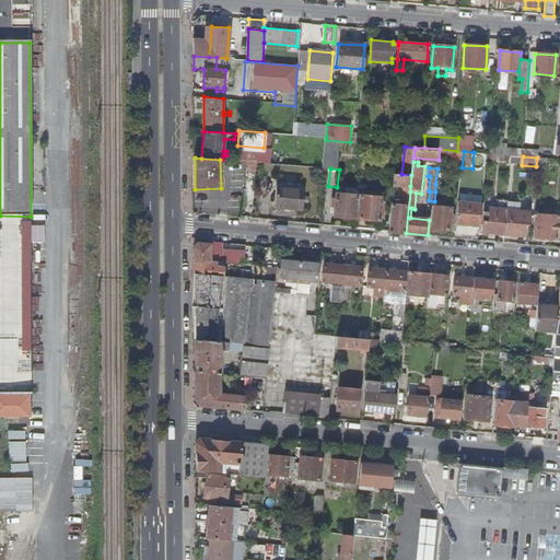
[(401,174),(394,174),(393,185),(410,186),(411,175),(401,174)]
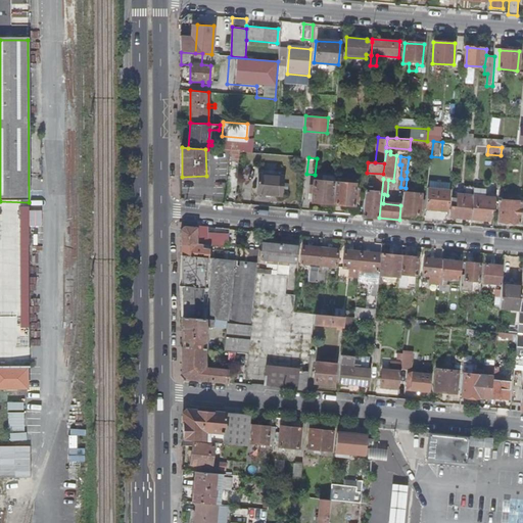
[(522,175),(498,173),(496,198),(522,200),(522,175)]
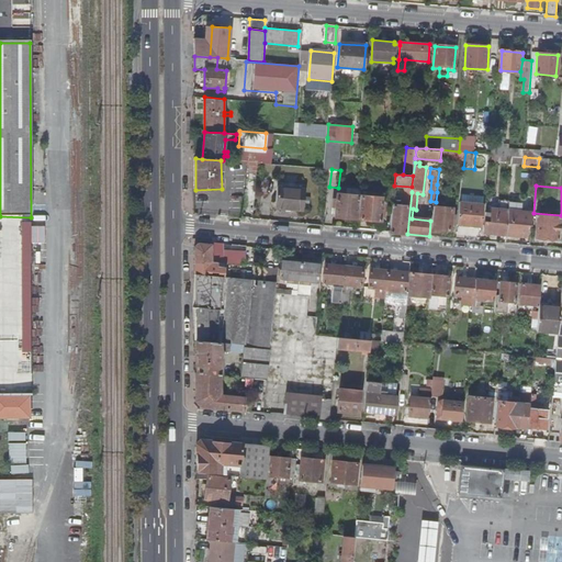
[(307,190),(278,187),(276,209),(306,212),(307,190)]
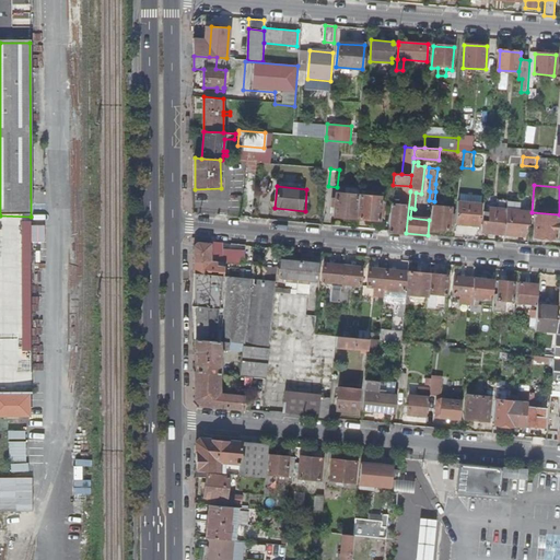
[(391,205),(388,232),(406,233),(410,191),(405,191),(403,205),(391,205)]
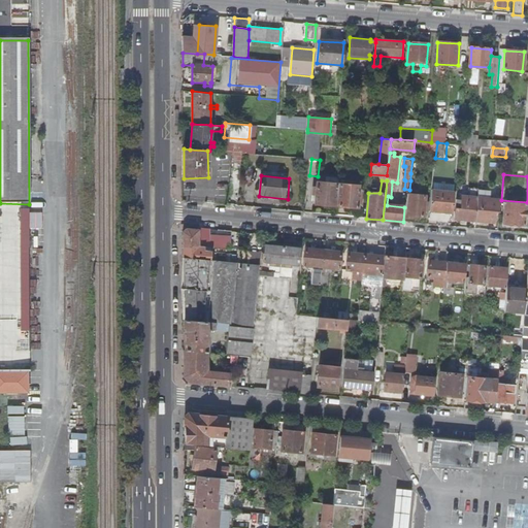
[(336,206),(338,185),(317,183),(317,188),(312,188),(312,196),(316,196),(315,204),(336,206)]
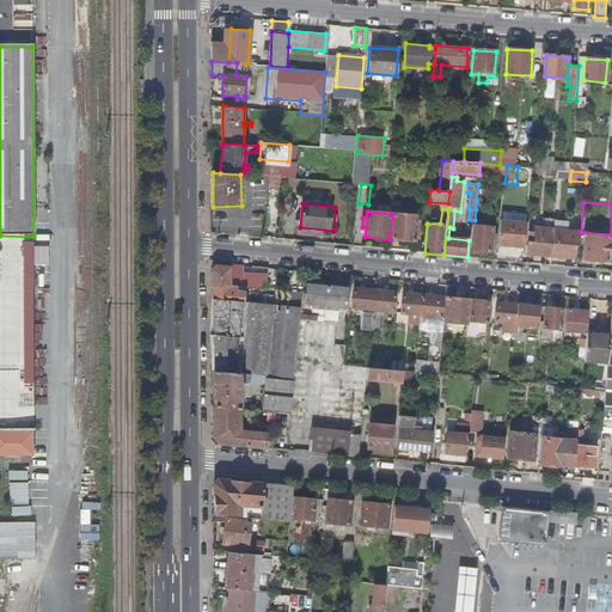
[(417,215),(392,214),(390,239),(416,242),(416,230),(420,231),(421,222),(417,221),(417,215)]
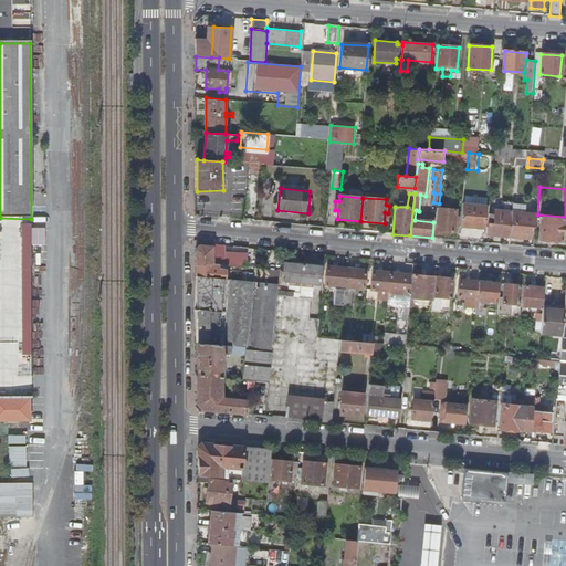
[(524,205),(513,203),(512,213),(510,237),(531,239),(532,228),(535,228),(537,213),(523,212),(524,205)]
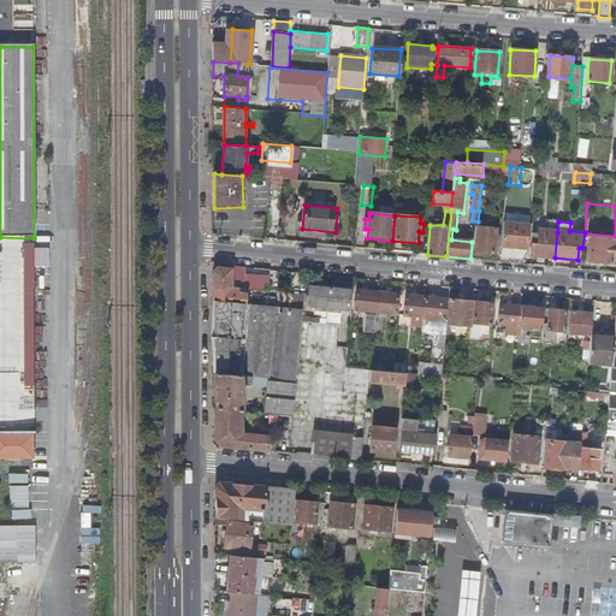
[(531,224),(504,223),(502,247),(528,249),(531,224)]
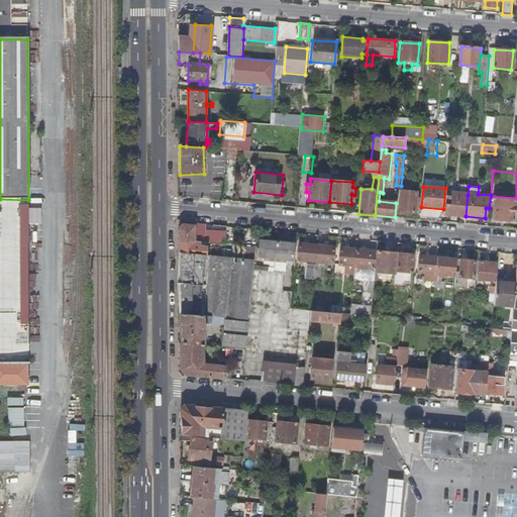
[(418,191),(400,189),(398,211),(415,213),(416,204),(418,205),(419,197),(417,197),(418,191)]
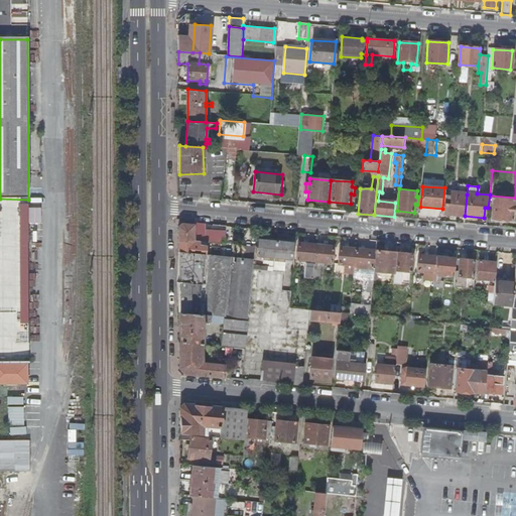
[(465,216),(467,195),(459,195),(460,191),(453,191),(452,195),(446,195),(444,214),(465,216)]
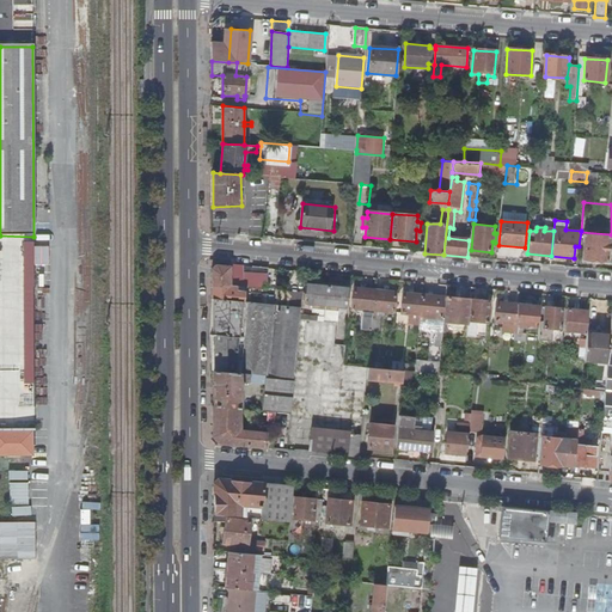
[(19,240),(17,288),(30,288),(32,240),(19,240)]
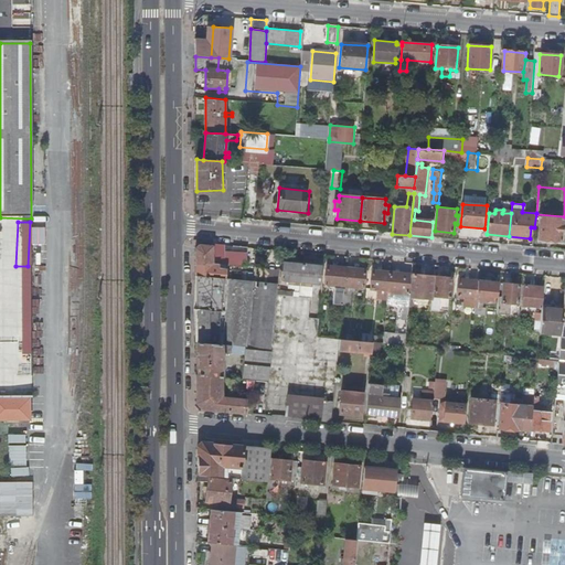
[(196,248),(196,265),(196,275),(227,278),(228,270),(220,269),(220,266),(215,265),(214,262),(227,260),(227,246),(215,244),(214,246),(201,245),(196,248)]
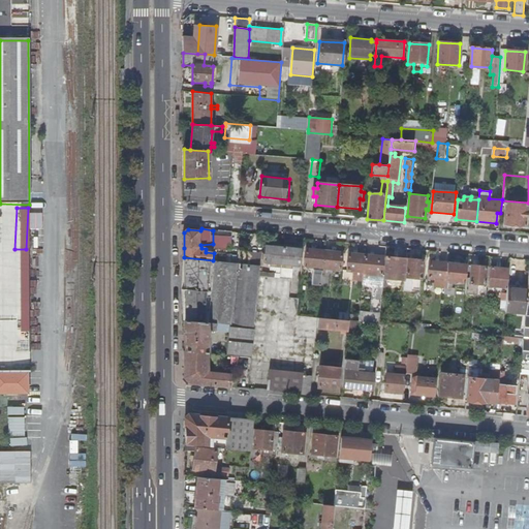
[(272,268),(283,269),(285,248),(268,246),(266,263),(272,265),(272,268)]
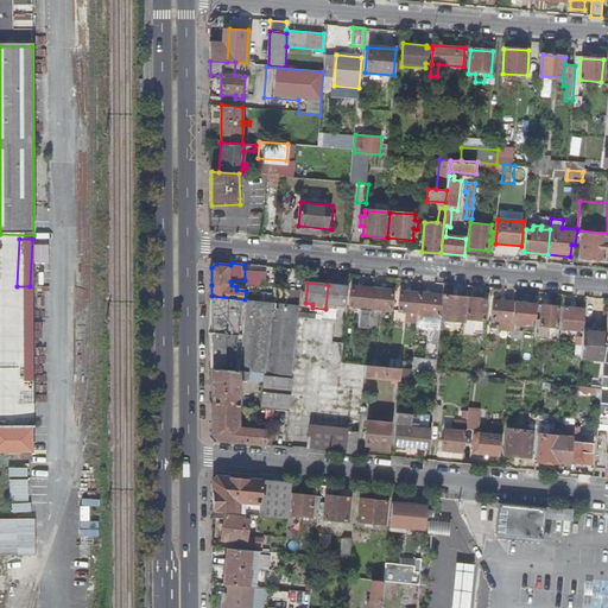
[(328,285),(325,309),(336,310),(337,305),(347,306),(349,286),(328,285)]
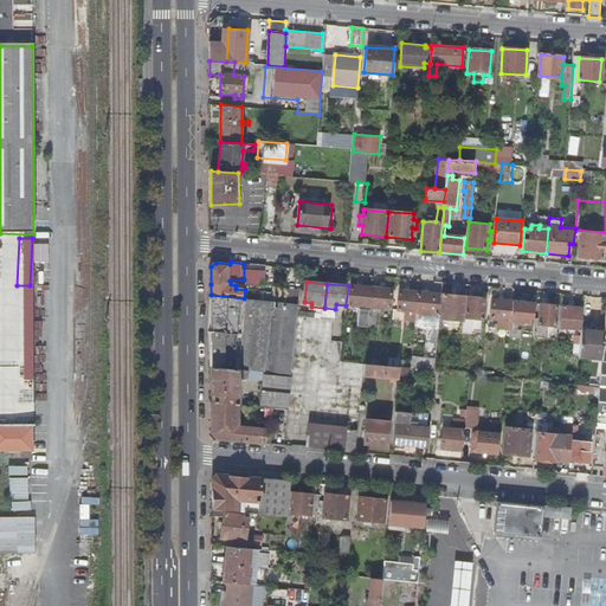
[(359,327),(371,328),(375,289),(355,287),(353,307),(361,308),(359,327)]
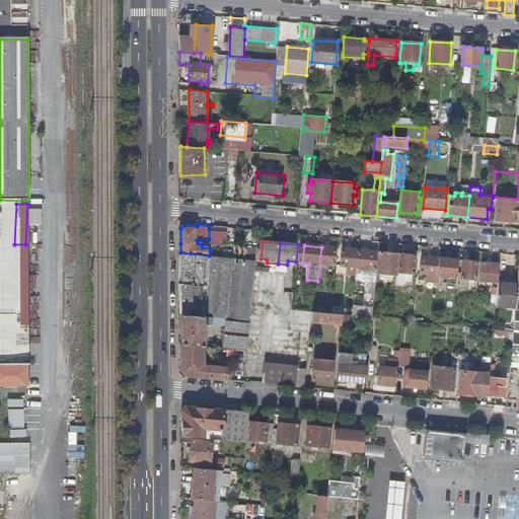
[(321,247),(317,281),(324,282),(326,268),(322,268),(322,265),(337,266),(338,248),(321,247)]
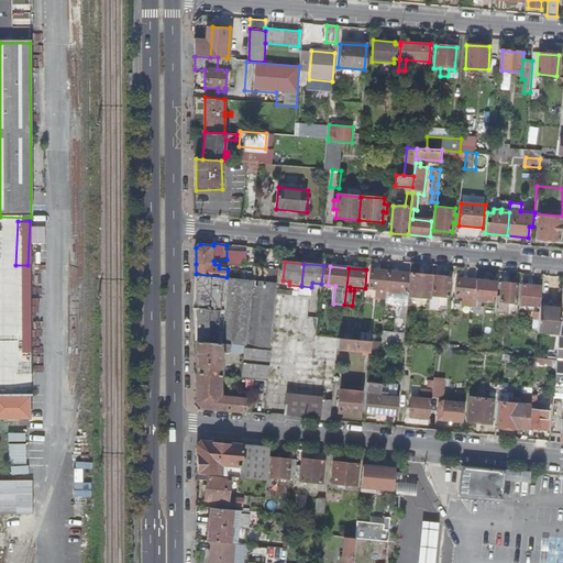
[(388,294),(392,272),(374,271),(373,289),(386,290),(385,294),(388,294)]
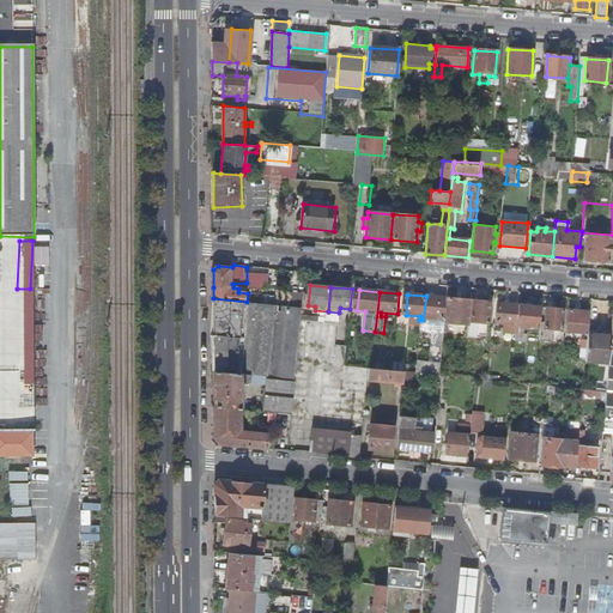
[(423,320),(423,321),(428,322),(429,317),(444,320),(447,298),(426,296),(423,320)]
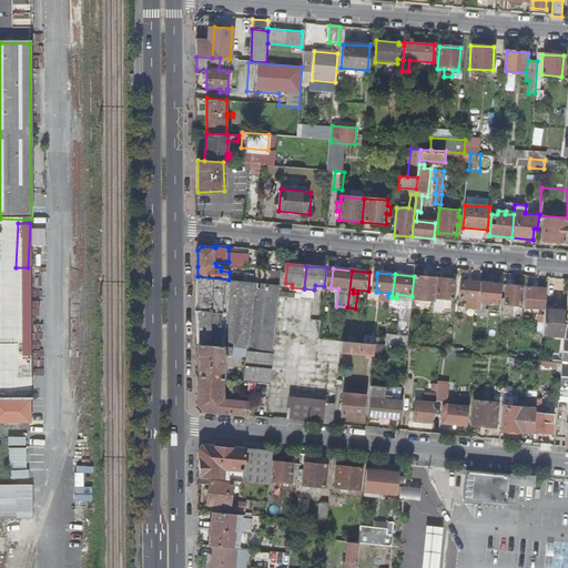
[(199,344),(235,348),(251,350),(274,352),(281,297),(282,285),(257,284),(242,282),(229,280),(198,276),(199,344)]
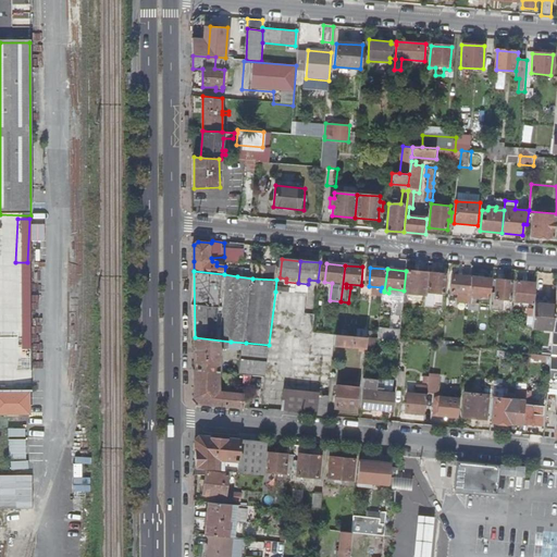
[(431,273),(409,271),(406,294),(411,294),(429,296),(429,293),(431,273)]
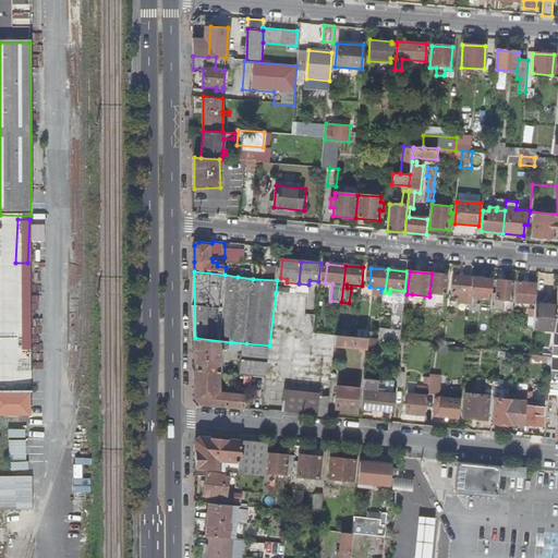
[(429,296),(428,307),(437,308),(437,305),(446,306),(447,298),(448,294),(450,276),(434,274),(432,293),(429,293),(429,296)]
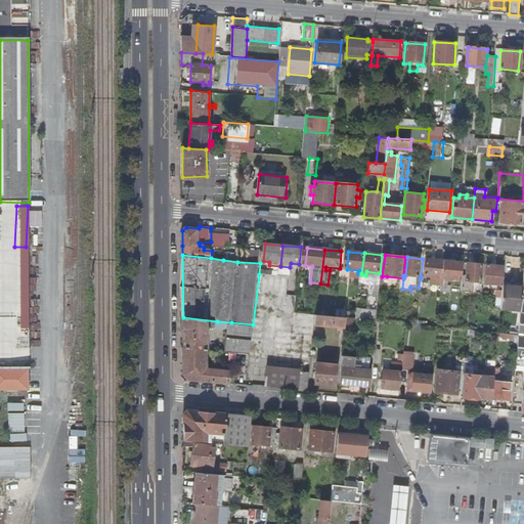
[(444,280),(446,261),(428,260),(426,276),(441,277),(440,280),(444,280)]
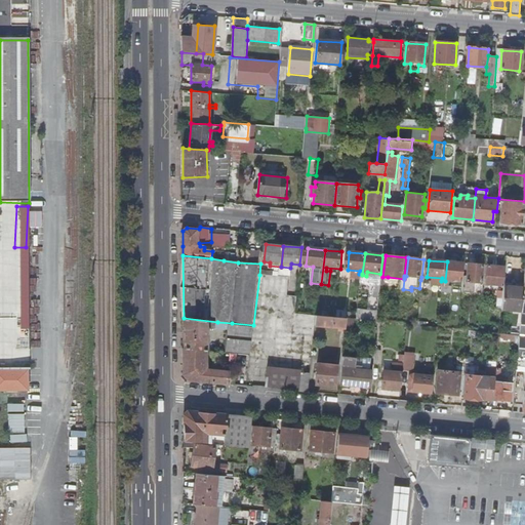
[(445,281),(444,291),(453,292),(454,287),(451,286),(451,282),(448,282),(448,278),(462,280),(465,263),(447,261),(445,281)]
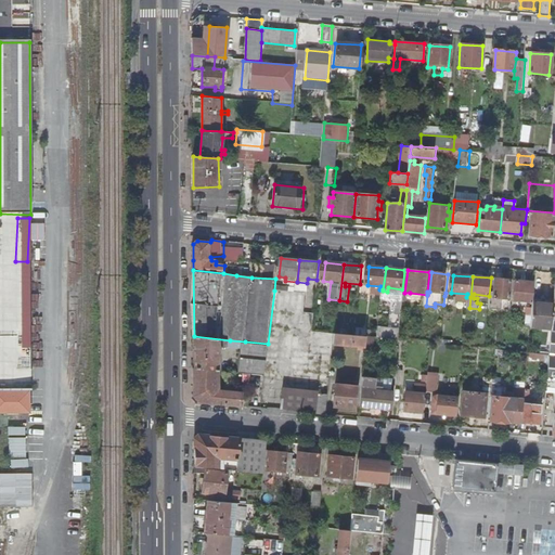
[(514,281),(498,279),(494,301),(499,301),(500,298),(511,300),(514,281)]
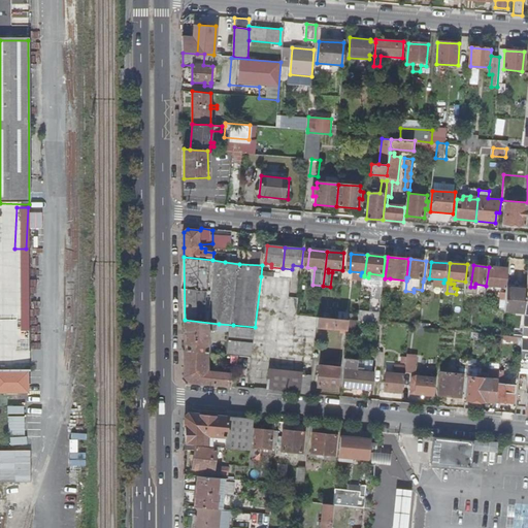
[(490,287),(508,289),(508,288),(510,269),(492,267),(490,287)]
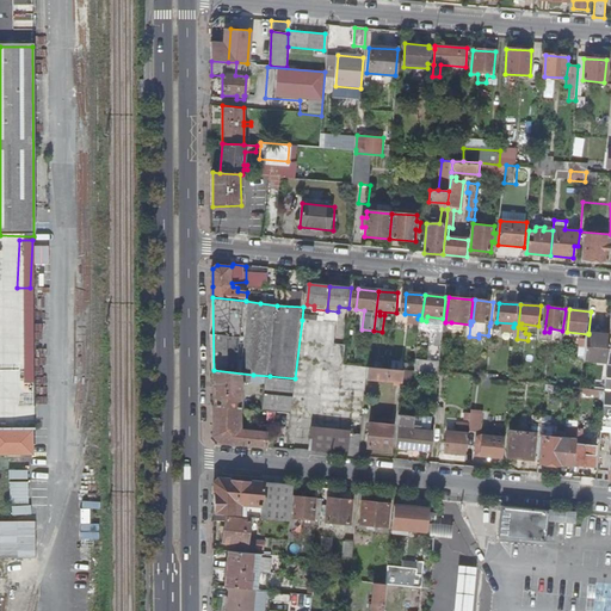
[(328,432),(326,452),(359,456),(368,380),(370,368),(346,364),(347,345),(337,344),(339,323),(326,321),(302,320),(295,378),(291,406),(331,409),(328,432)]
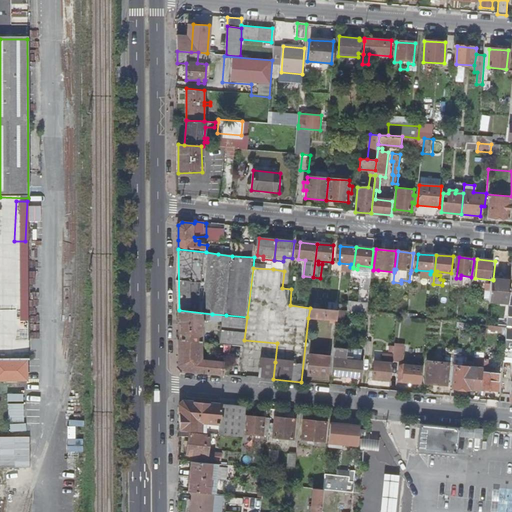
[(493,280),(491,302),(510,304),(511,295),(511,290),(511,280),(493,279),(493,280)]
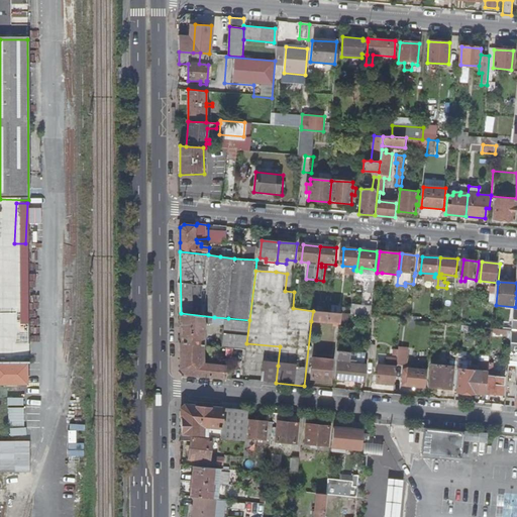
[(352,307),(351,314),(373,316),(374,308),(352,307)]
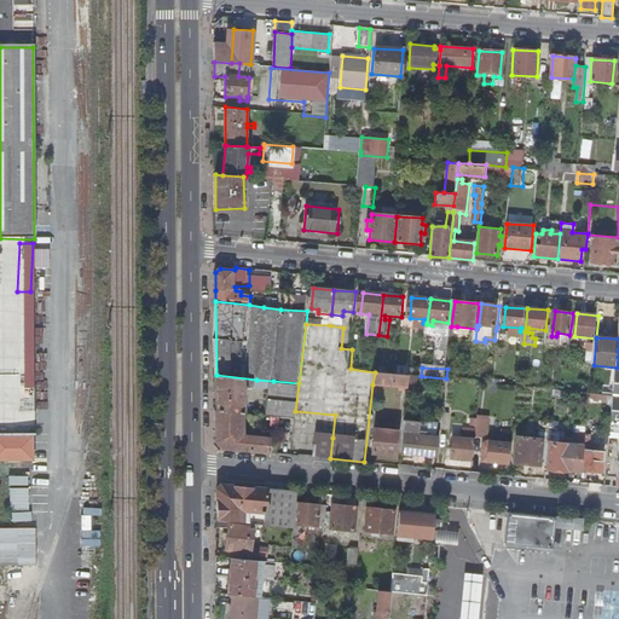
[(375,372),(372,385),(409,388),(410,376),(399,375),(375,372)]
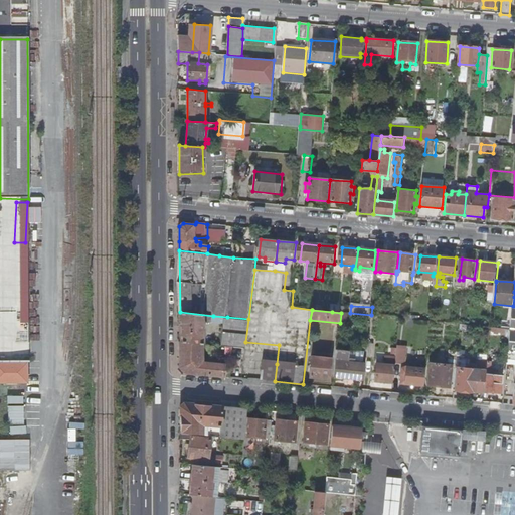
[(180,343),(202,344),(203,321),(213,322),(213,316),(180,312),(180,343)]
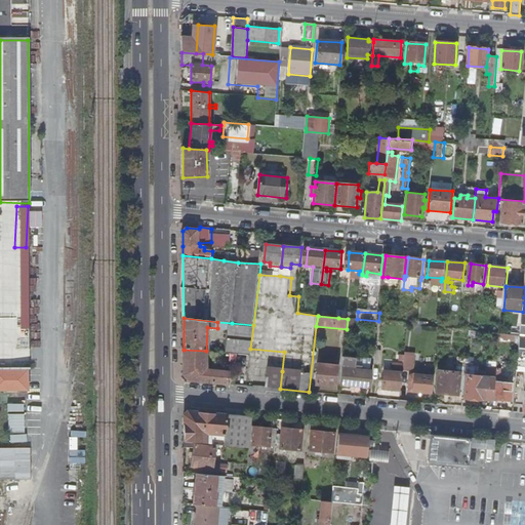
[(229,354),(238,355),(250,356),(250,349),(253,325),(232,323),(229,354)]
